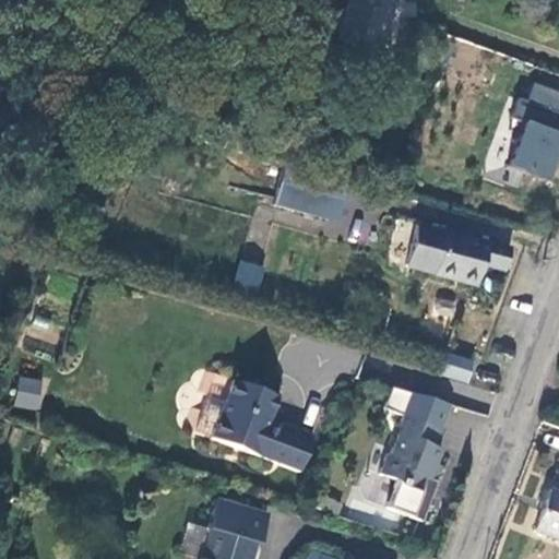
[(380,49),(392,0),(349,0),(340,40),(380,49)]
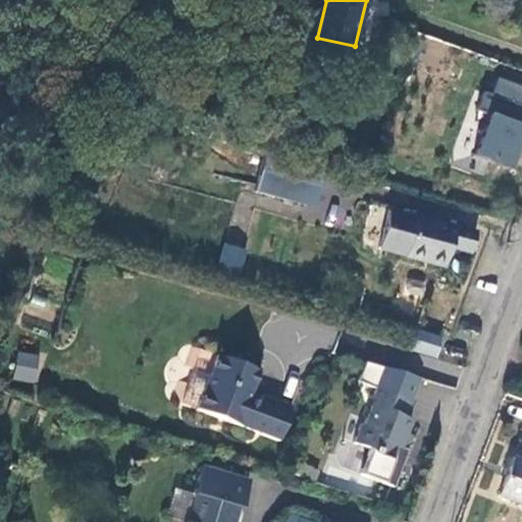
[(482,55),(421,31),(418,43),(478,67),(482,55)]
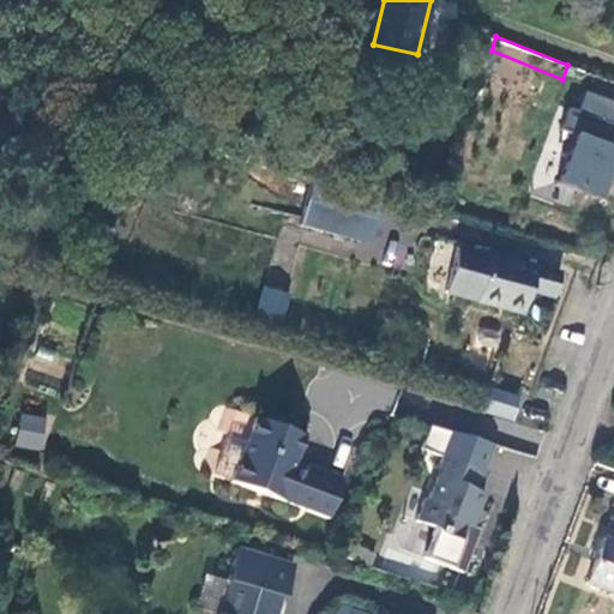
[(591,119),(570,182),(583,187),(587,178),(612,186),(613,179),(613,82),(612,82),(608,95),(602,94),(593,119),(591,119)]
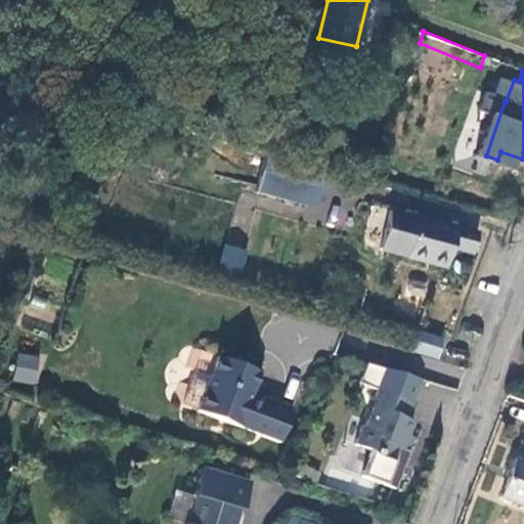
[(268,194),(314,205),(321,176),(275,166),(268,194)]
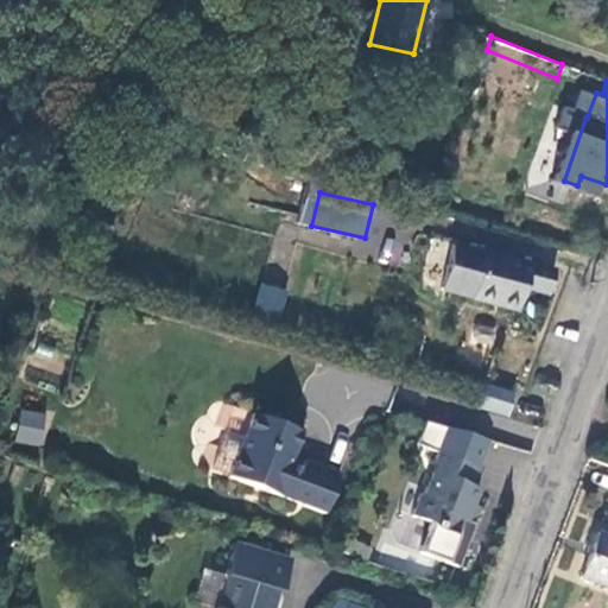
[(533,271),(487,255),(486,259),(455,248),(441,290),(472,301),(472,302),(518,317),(527,291),(545,297),(553,274),(534,268),(533,271)]
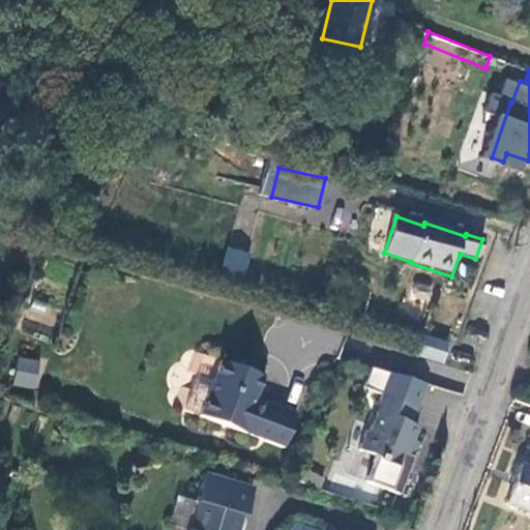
[(221,266),(243,274),(251,255),(228,246),(221,266)]
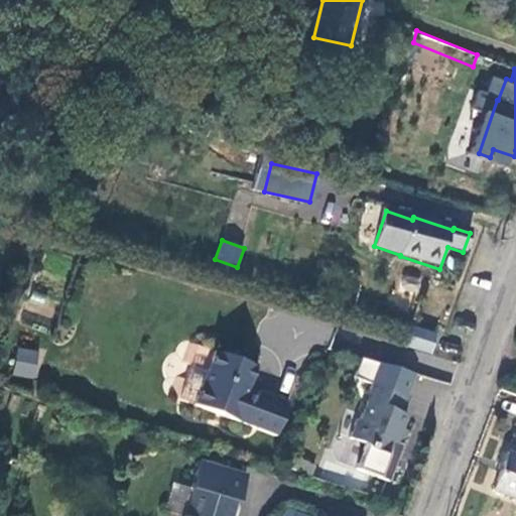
[(418,295),(420,276),(400,274),(398,292),(418,295)]
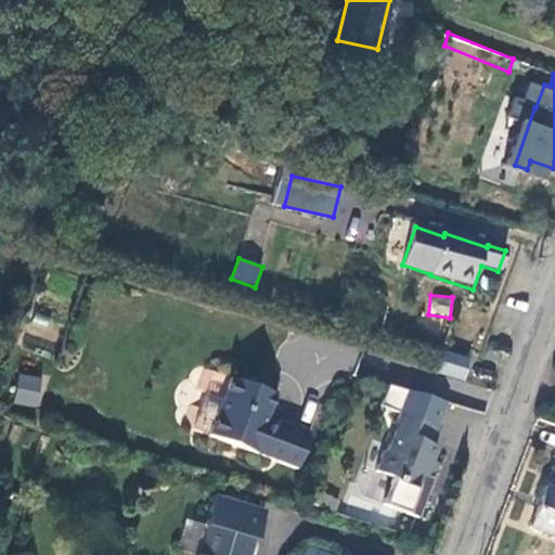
[(444,350),(439,372),(466,379),(472,358),(444,350)]
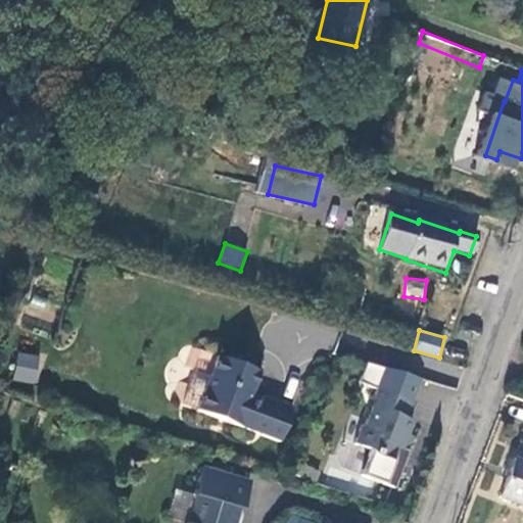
[(11,379),(35,384),(41,357),(17,351),(11,379)]
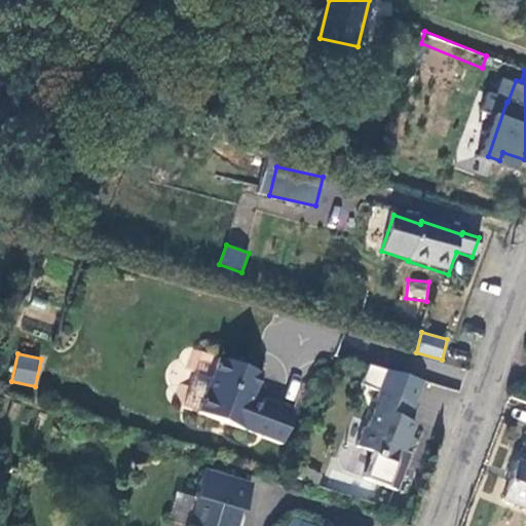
[(207,415),(287,443),(298,408),(268,398),(264,410),(261,416),(251,412),(253,407),(265,370),(227,357),(207,415)]
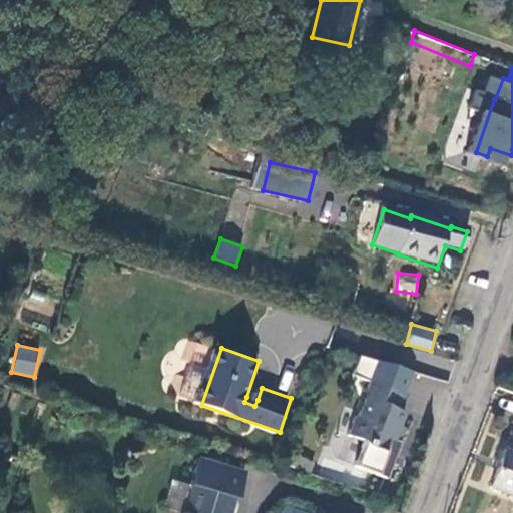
[(413,372),(357,356),(350,378),(366,384),(360,400),(363,401),(357,418),(354,420),(347,438),(363,444),(354,469),(387,481),(401,444),(397,442),(402,428),(399,427),(404,414),(398,411),(413,372)]
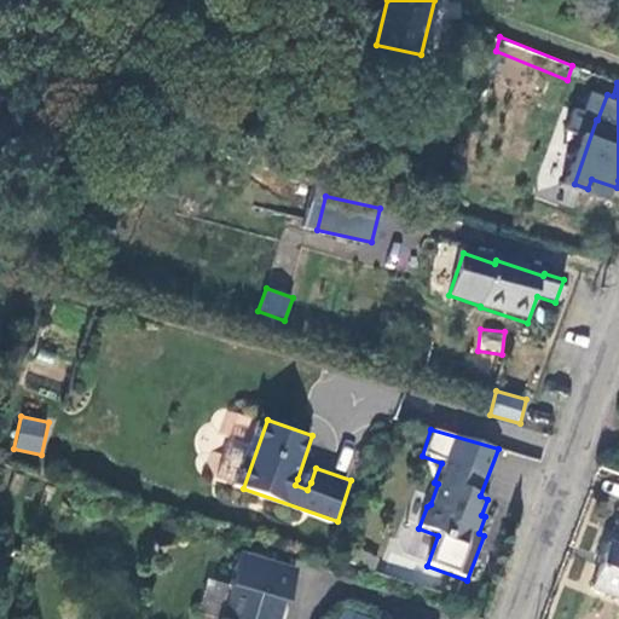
[(311,482),(298,479),(295,485),(307,490),(311,482)]
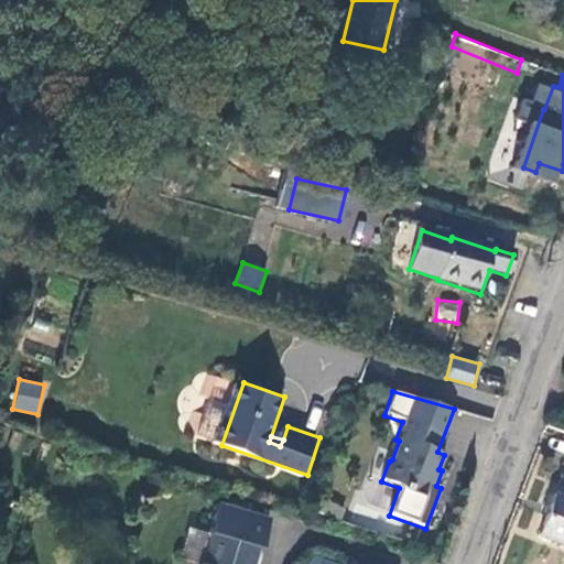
[(563,491),(559,490),(545,529),(563,534),(563,491)]
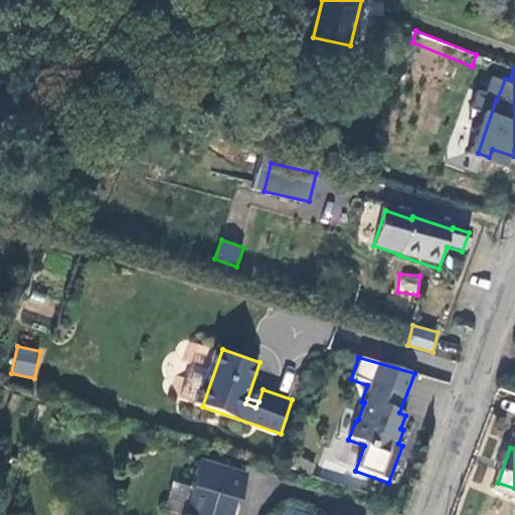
[(231,514),(237,496),(242,498),(249,475),(204,461),(195,491),(199,492),(192,514),(231,514)]
